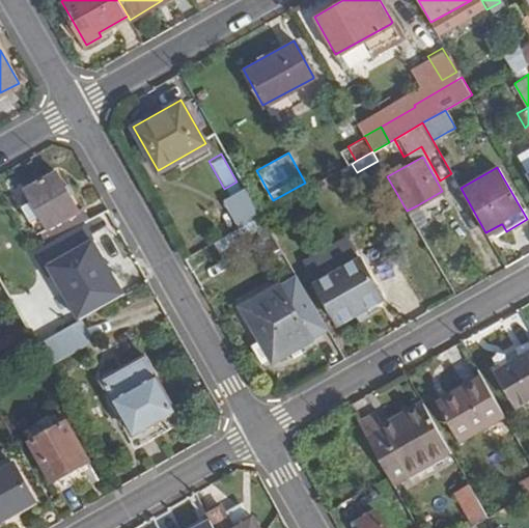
[(47,230),(42,232),(47,242),(89,217),(85,209),(84,209),(79,212),(56,172),(24,190),(31,201),(22,206),(30,220),(38,216),(47,230)]
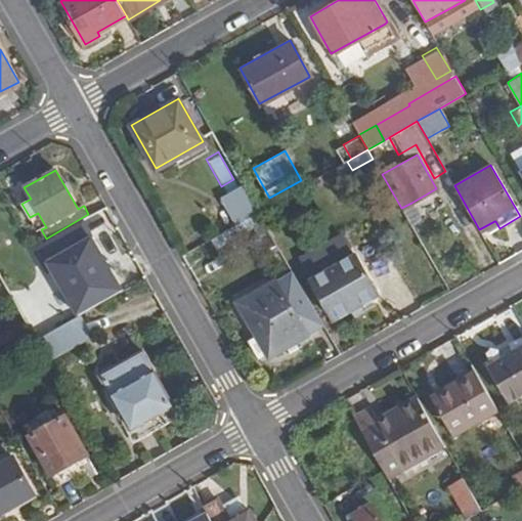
[(242,184),(220,197),(235,224),(258,212),(242,184)]
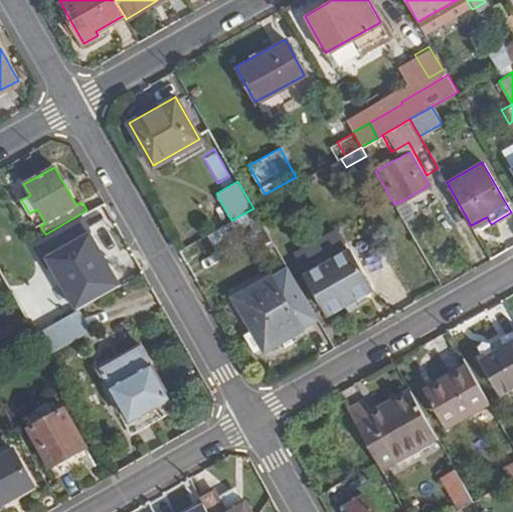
[(404,199),(394,204),(402,218),(412,213),(404,199)]
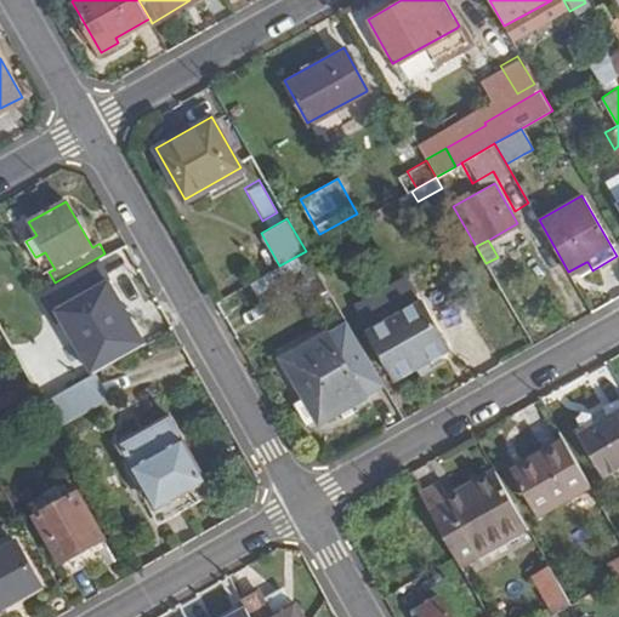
[(306,251),(279,266),(250,283),(256,295),(301,269),(306,276),(317,270),(306,251)]
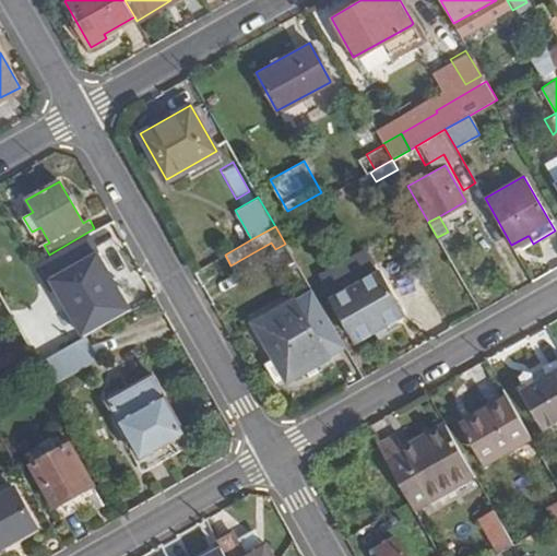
[(37,244),(28,248),(32,257),(40,251),(37,244)]
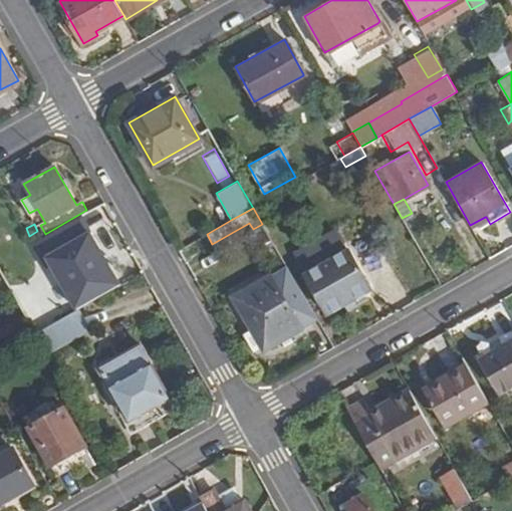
[(88,227),(38,250),(65,307),(115,284),(88,227)]
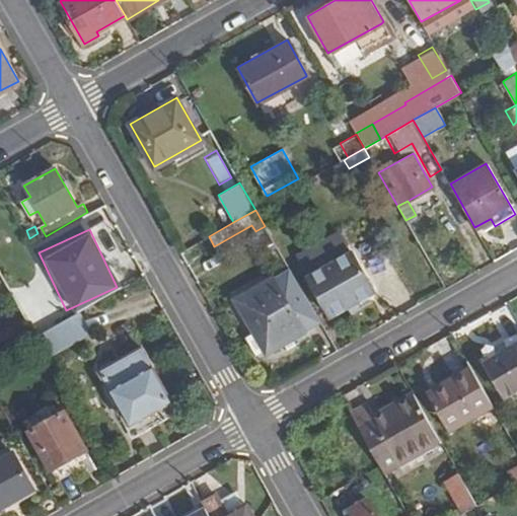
[(373,290),(352,250),(308,275),(329,314),(330,313),(373,290)]
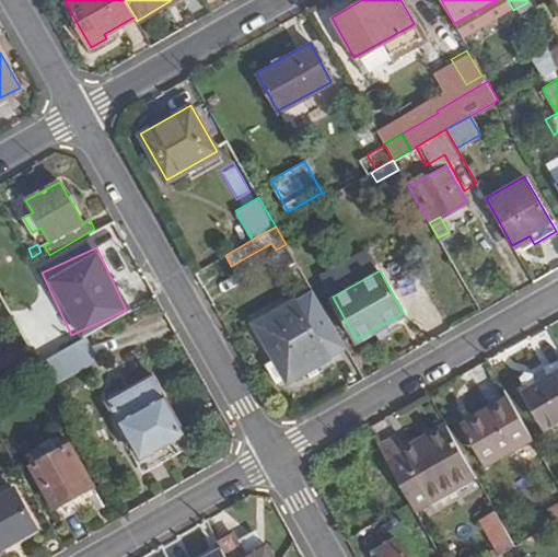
[(256,324),(288,380),(345,347),(312,290),(255,322),(256,324)]
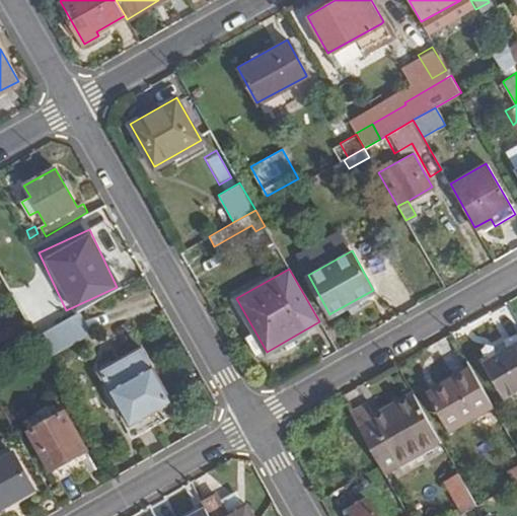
[(67,318),(52,326),(57,337),(72,327),(67,318)]
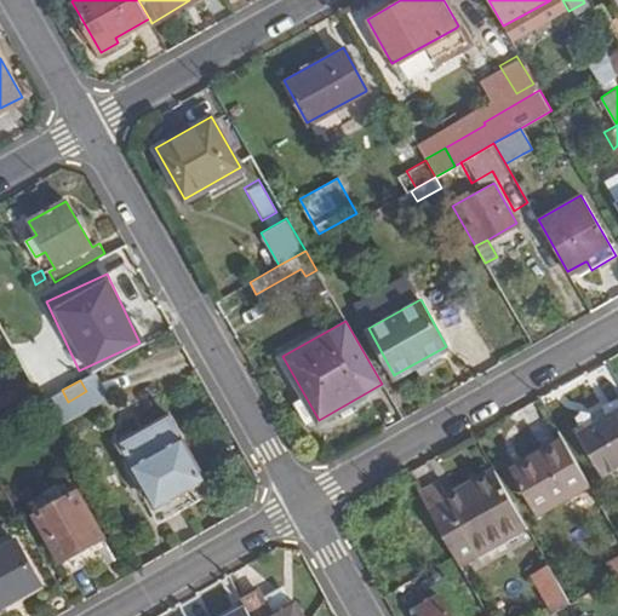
[(62,390),(40,402),(52,424),(74,412),(68,402),(62,390)]
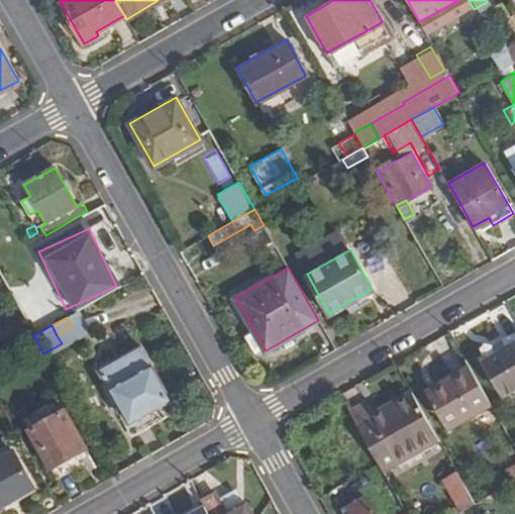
[(501,393),(502,394),(514,386),(514,331),(500,340),(504,346),(482,358),(501,393)]
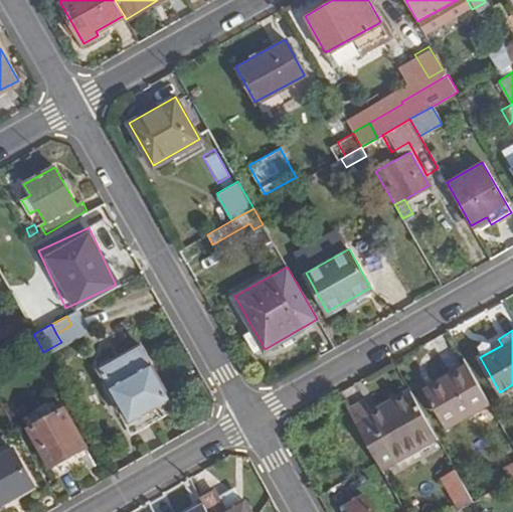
[(169,397),(139,345),(100,367),(130,419),(169,397)]
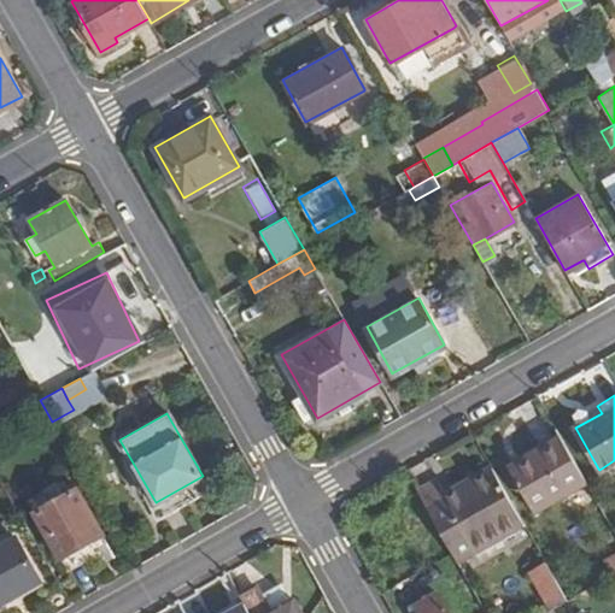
[(507,464),(533,511),(585,481),(558,432),(505,463),(507,464)]
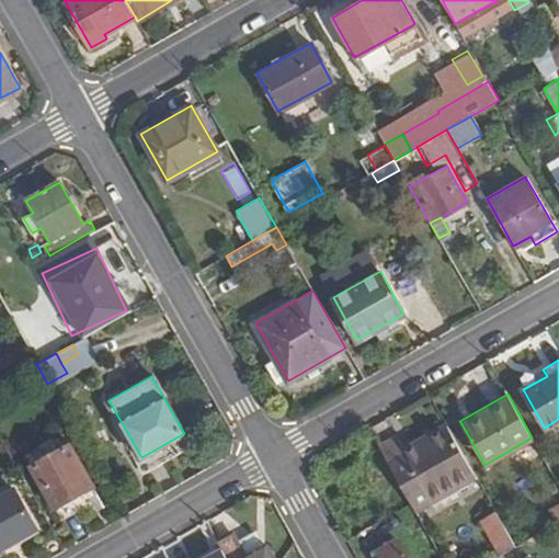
[(395,435),(378,444),(415,509),(477,475),(446,422),(402,447),(401,445),(395,435)]
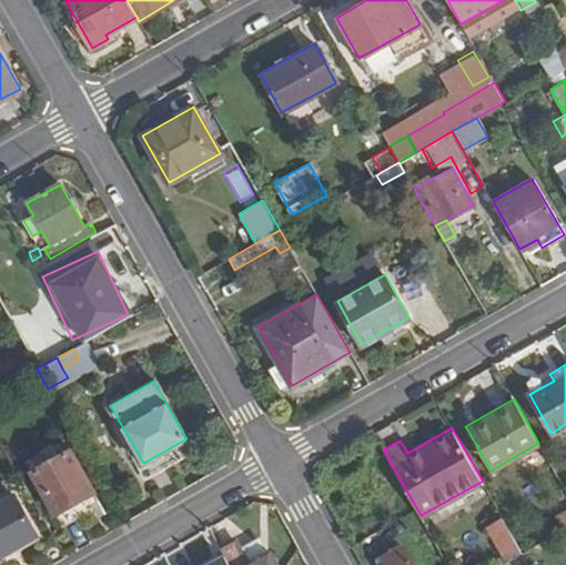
[(72,452),(71,450),(32,472),(62,525),(90,510),(83,496),(94,491),(72,452)]
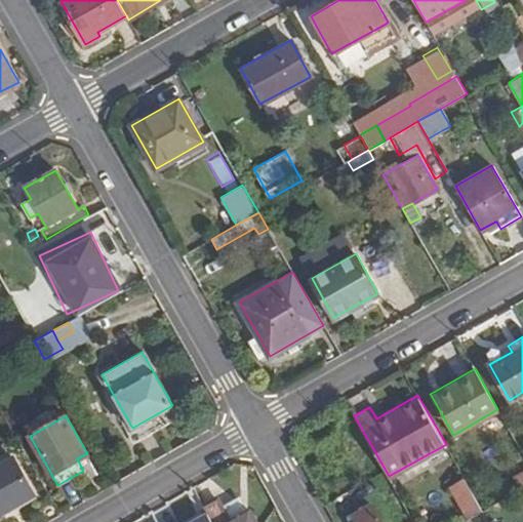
[(11,457),(0,464),(0,511),(32,493),(11,457)]
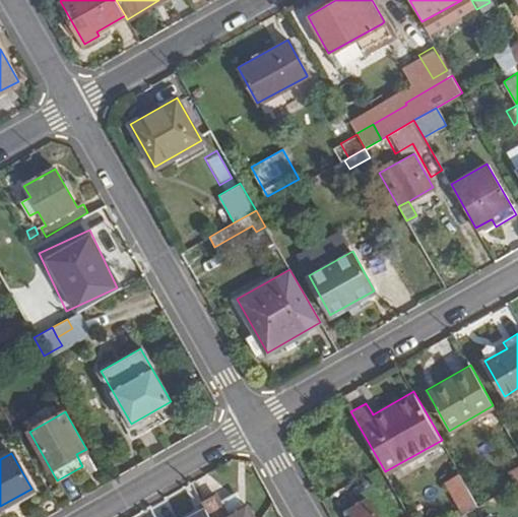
[(453,468),(440,475),(461,514),(475,506),(453,468)]
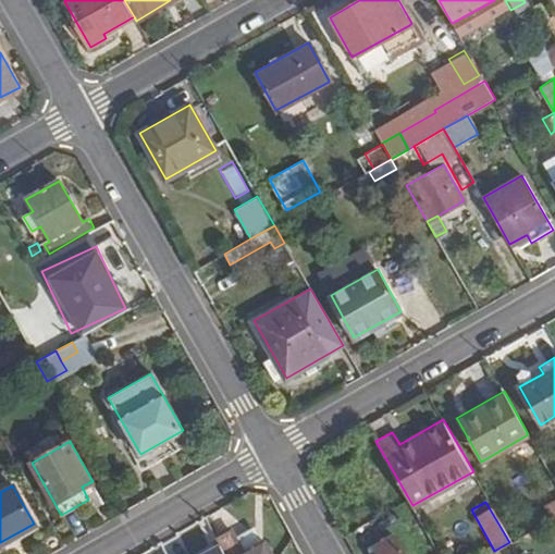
[(230,530),(216,538),(219,544),(224,553),(269,553),(263,542),(243,553),(230,530)]
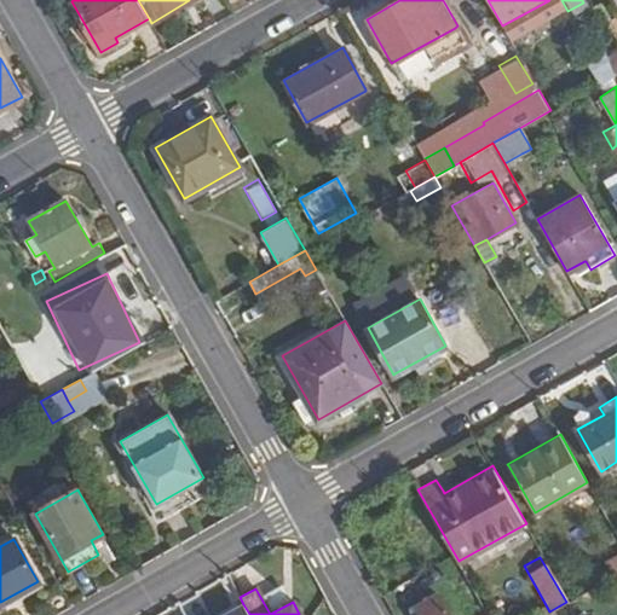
[(448,614),(439,599),(419,611),(420,614),(448,614)]
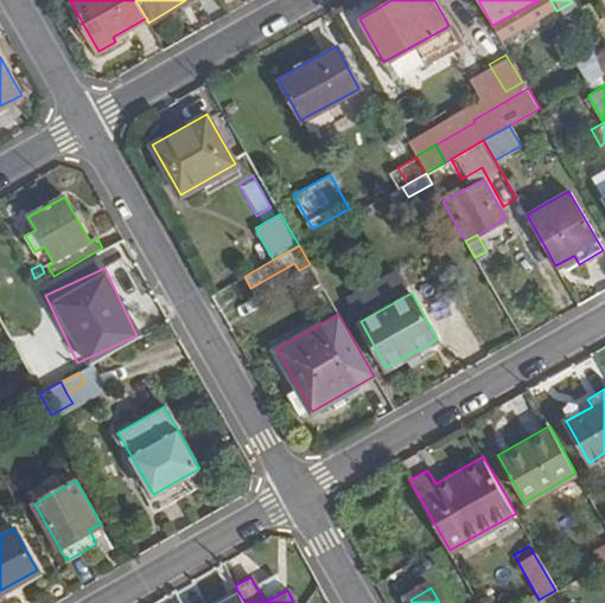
[(244,602),(239,592),(220,602),(244,602)]
